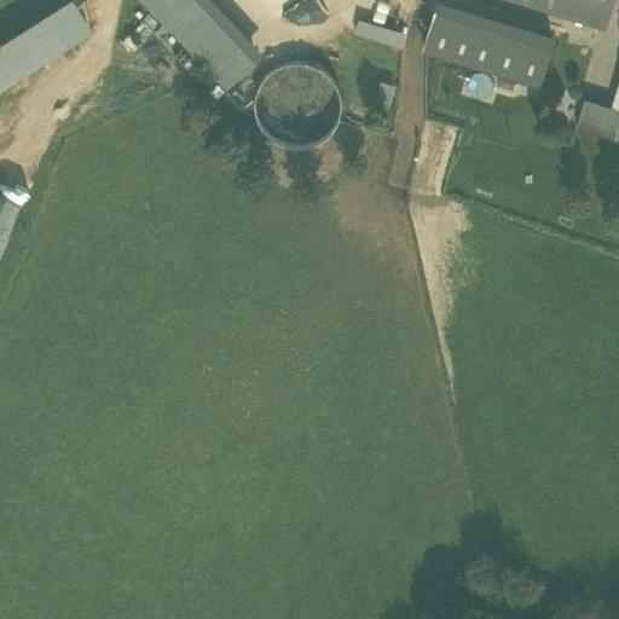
[(74,0),(0,48),(0,92),(94,30),(74,0)]
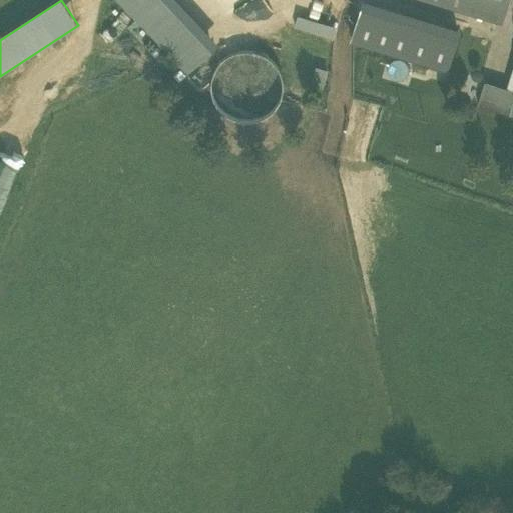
[(114,0),(186,76),(214,50),(167,0),(114,0)]
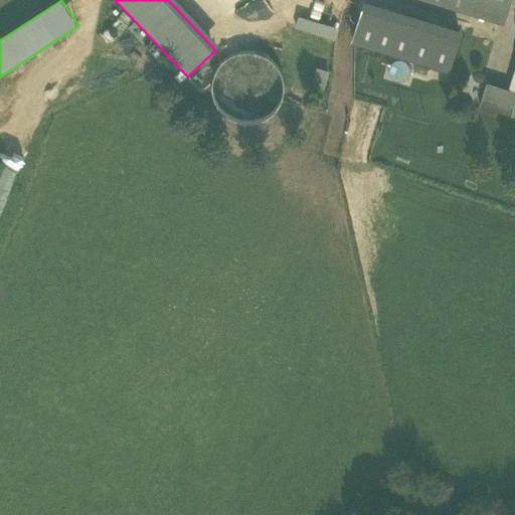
[(414,0),(485,21),(490,5),(471,0),(414,0)]
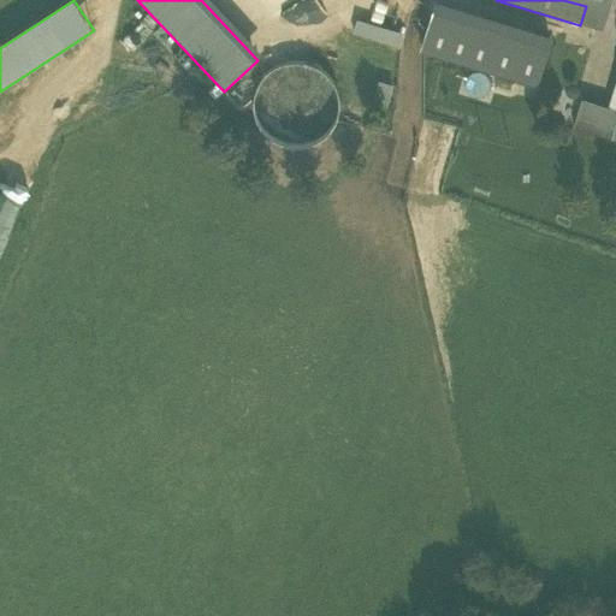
[(563,0),(586,6),(580,25),(603,33),(612,0),(563,0)]
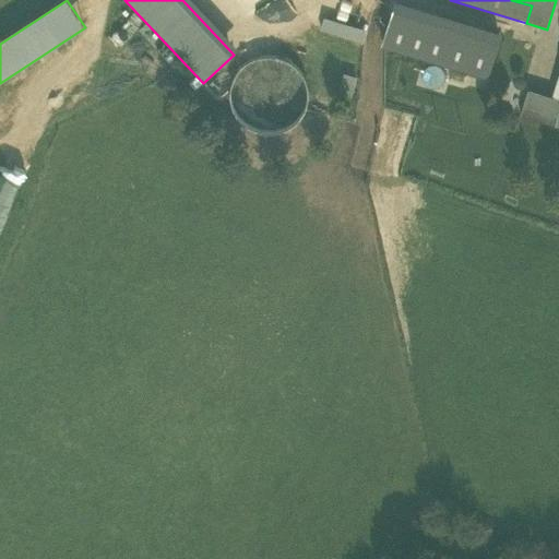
[(394,8),(382,47),(487,79),(499,39),(394,8)]
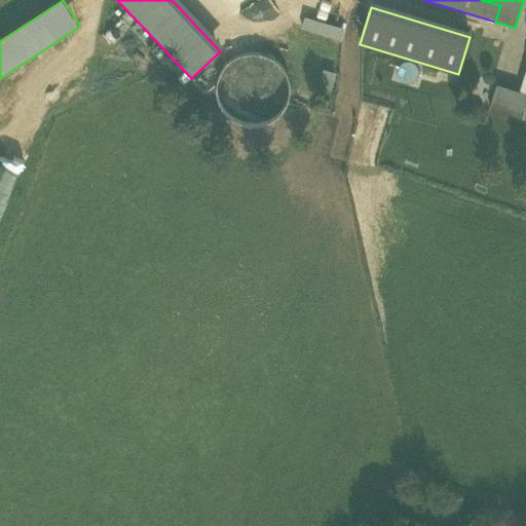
[(345,31),(304,19),(301,31),(341,43),(345,31)]
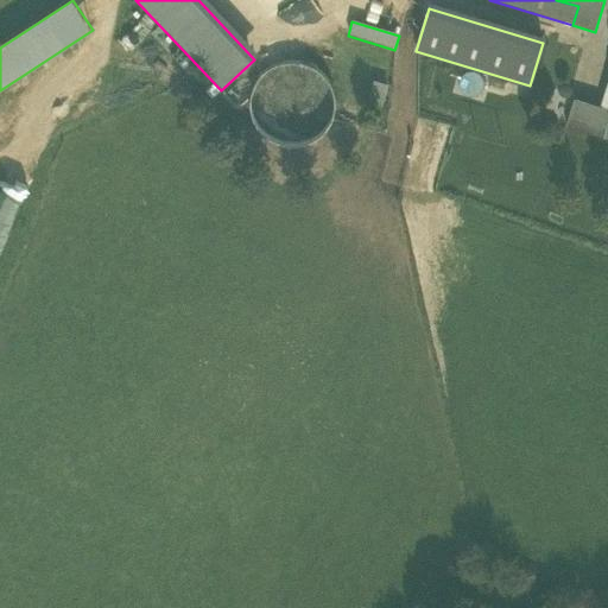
[(310,68),(293,63),(277,67),(263,75),(253,88),(248,105),(252,121),(260,135),(273,145),(290,150),(306,146),(321,138),(330,125),(335,108),(333,92),(323,77),(310,68)]
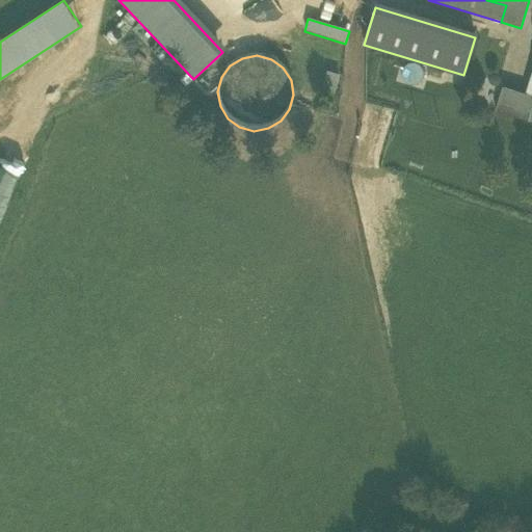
[(495,112),(528,123),(531,108),(531,97),(525,96),(502,88),(495,112)]
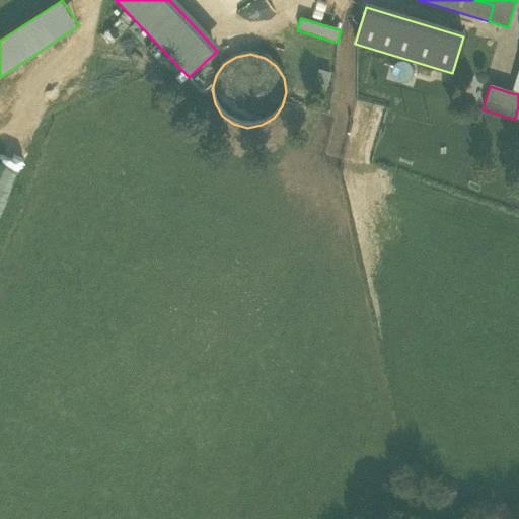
[(0,154),(0,217),(16,159),(0,154)]
